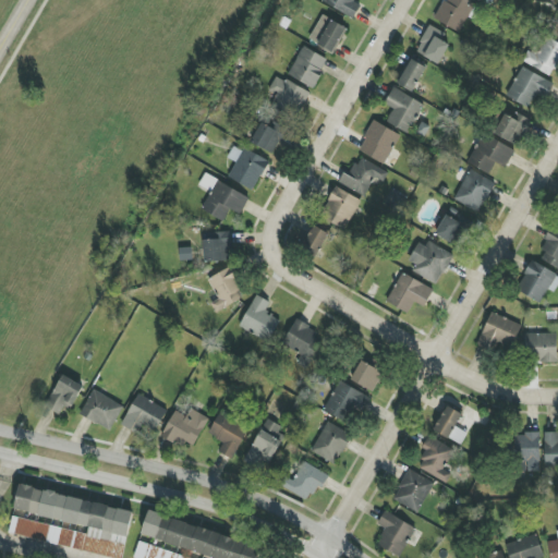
[(352,0),(323,0),(323,1),(353,20),(362,5),(352,0)]
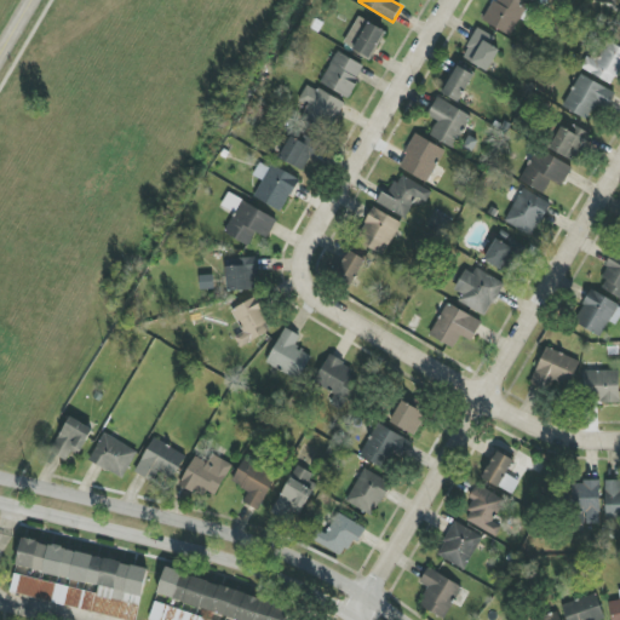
[(493,0),(484,24),(512,36),(527,3),(521,0),(493,0)]
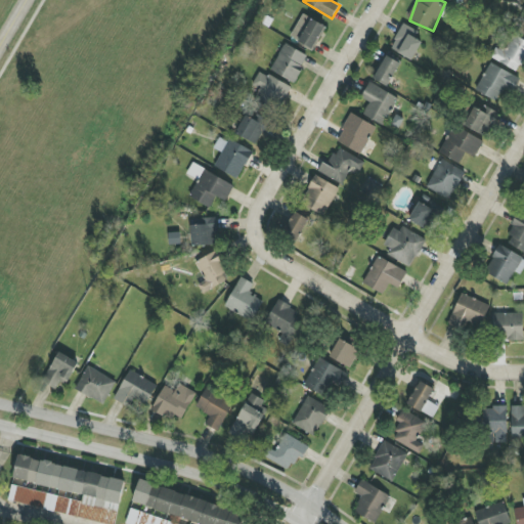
[(312,51),(326,27),(303,14),(290,38),(312,51)]
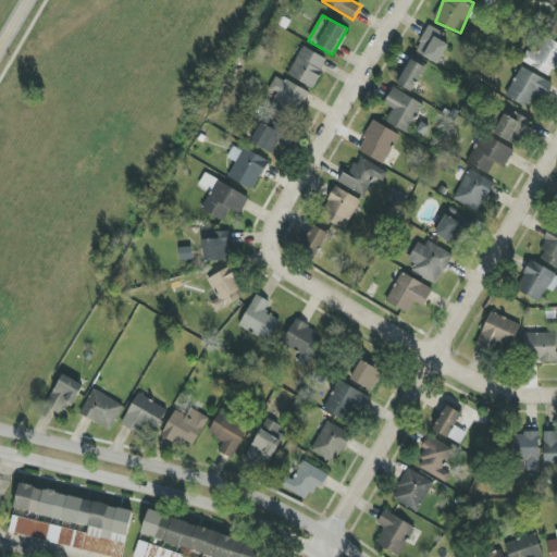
[(445,34),(430,25),(415,51),(438,64),(449,46),(441,40),(445,34)]
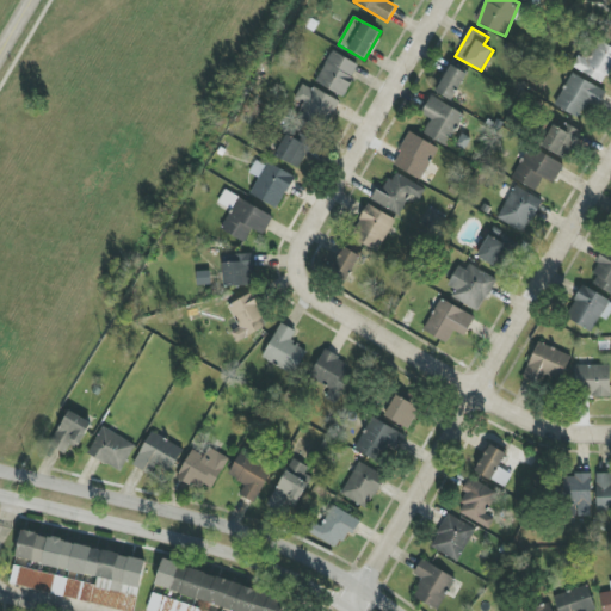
[(574,69),(603,84),(610,71),(610,47),(598,41),(593,49),(586,45),(574,69)]
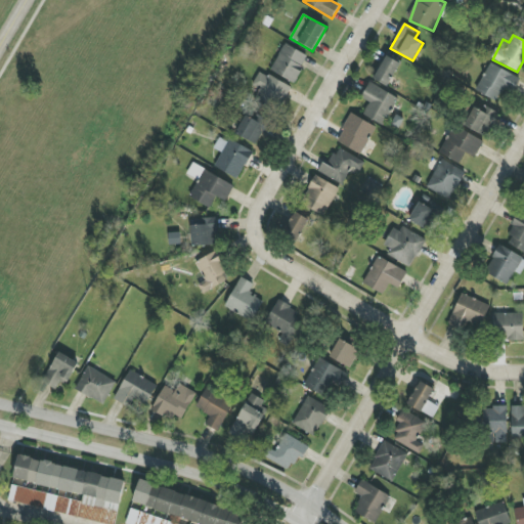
[(308,56),(285,44),(270,71),(294,83),(308,56)]
